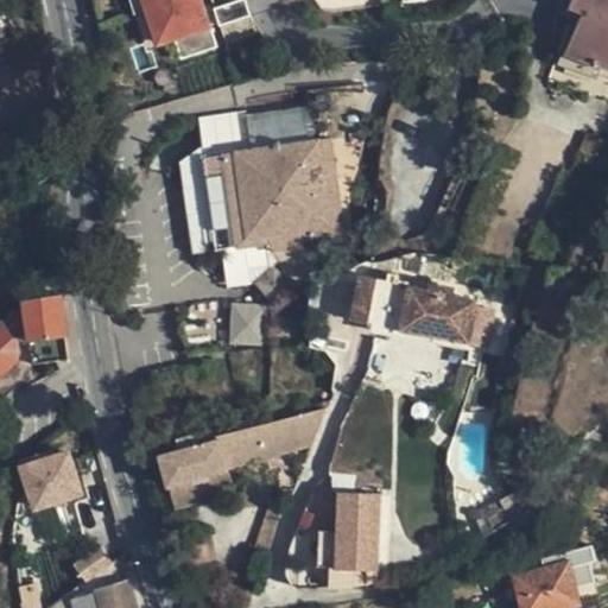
[(140,10),(138,0),(126,0),(131,13),(140,10)]
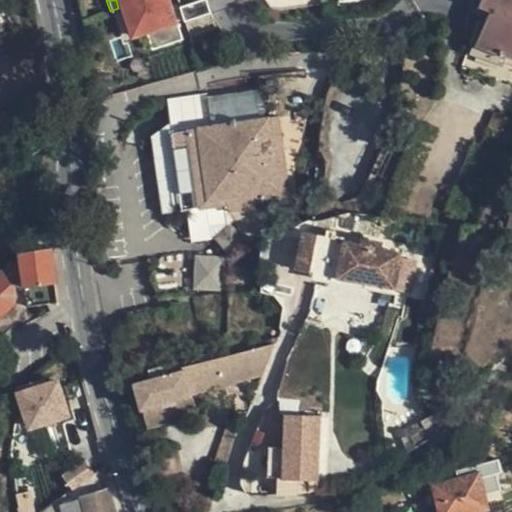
[(116,0),(118,8),(124,7),(131,36),(142,34),(146,50),(177,42),(166,0),(116,0)]
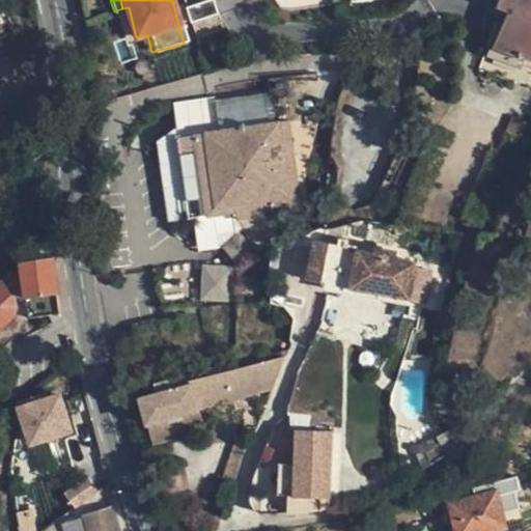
[(530,0),(505,0),(505,2),(516,7),(530,14),(530,45),(529,50),(530,51),(530,0)]
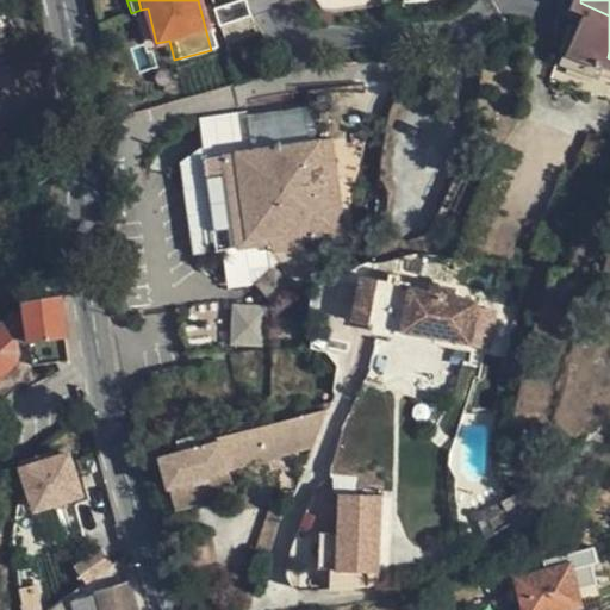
[(243,2),(210,10),(216,30),(247,22),(243,2)]
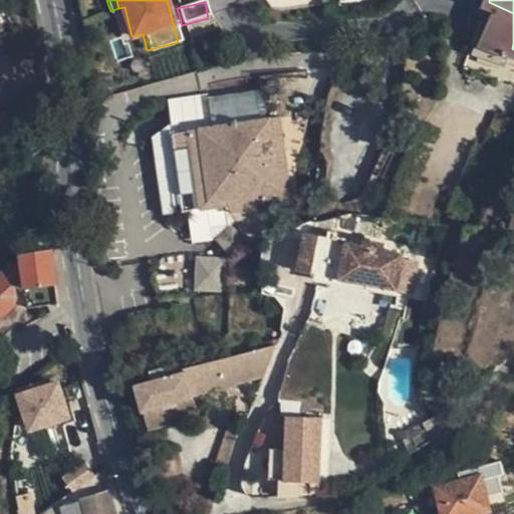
[(483,42),(500,7),(489,2),(463,59),(513,81),(513,49),(512,48),(509,54),(483,42)]
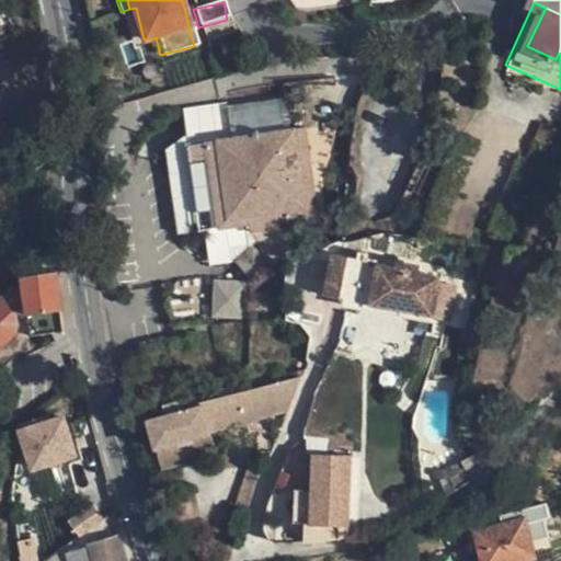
[(560,47),(560,14),(546,8),(527,46),(556,59),(559,53),(560,47)]
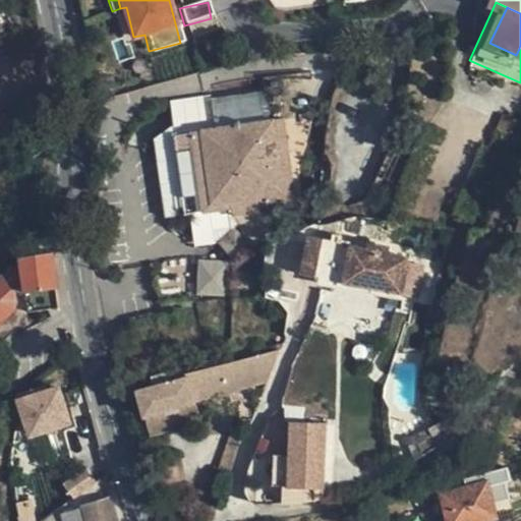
[(259,146),(255,114),(243,116),(253,174),(255,189),(271,186),(265,143),(259,146)]
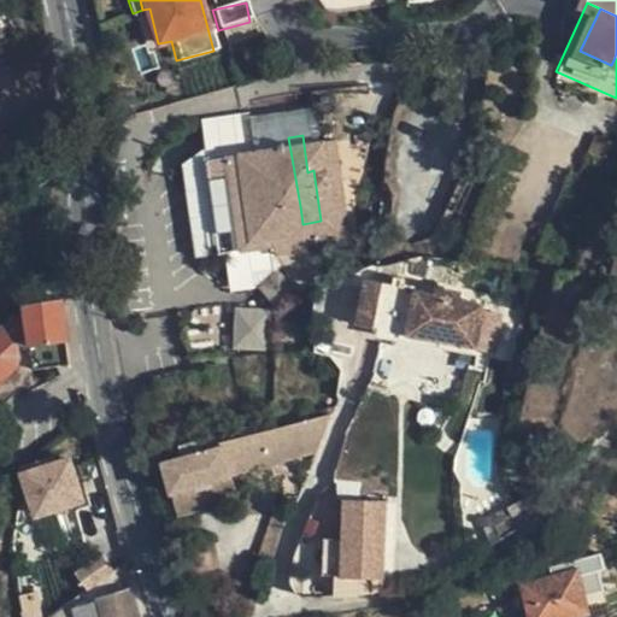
[(288,137),(235,147),(244,207),(252,206),(253,213),(300,206),(288,137)]
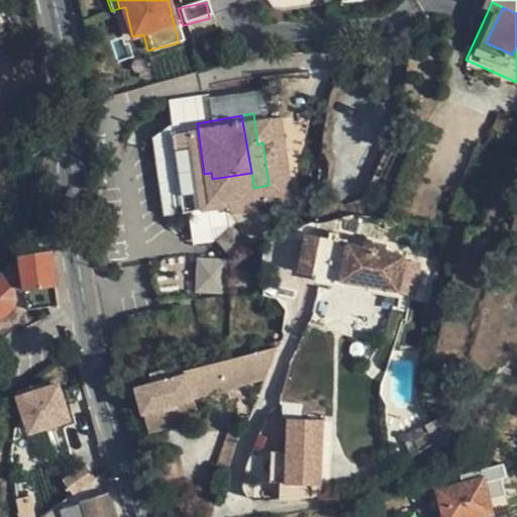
[(253,188),(251,173),(212,179),(211,173),(204,174),(197,123),(171,127),(182,200),(200,197),(200,202),(254,193),(253,188)]
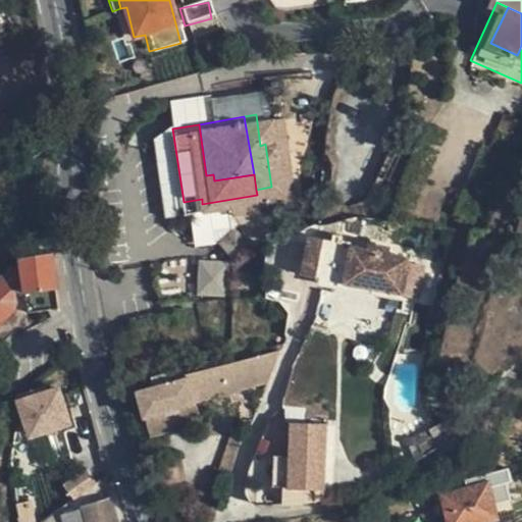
[(202,204),(203,210),(273,199),(271,187),(256,190),(257,195),(202,204)]
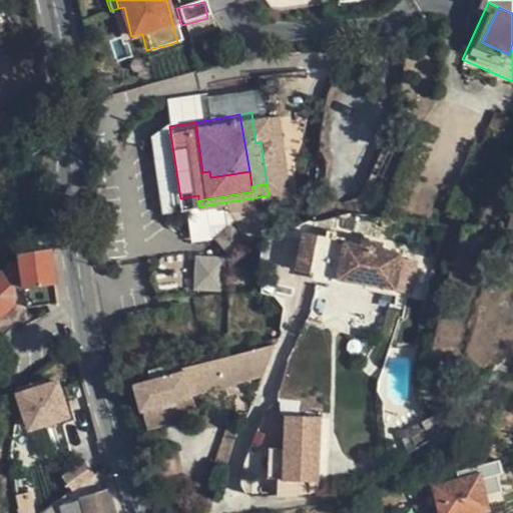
[(354,237),(306,226),(297,269),(347,281),(354,237)]
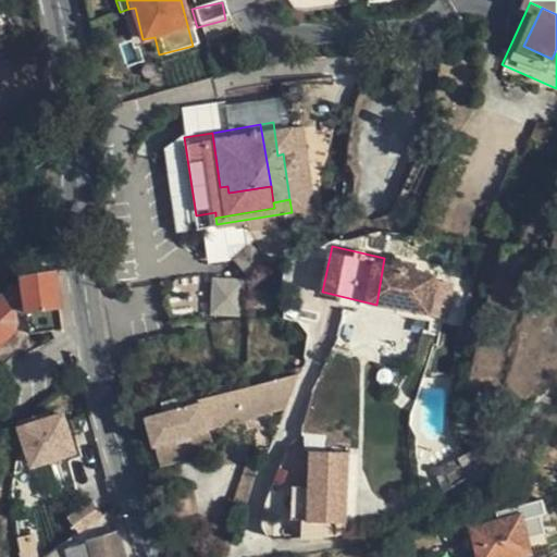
[(71,329),(62,269),(53,270),(64,330),(71,329)]
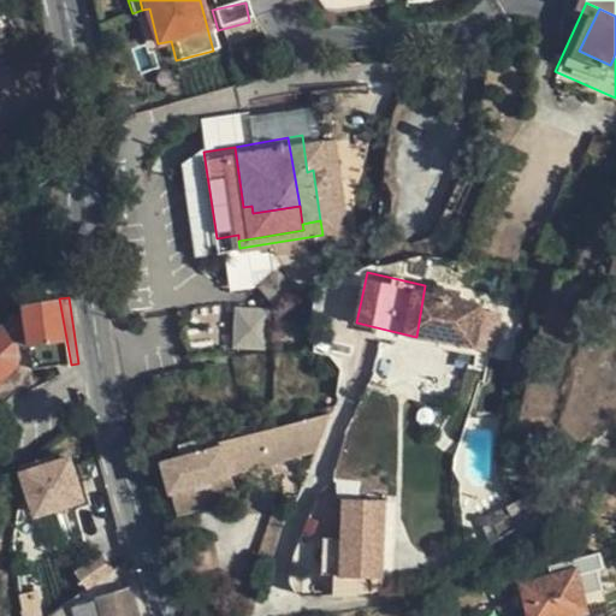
[(28,344),(29,349),(46,345),(51,369),(71,365),(59,298),(21,307),(22,314),(9,317),(0,324),(0,379),(16,367),(19,356),(17,348),(28,344)]
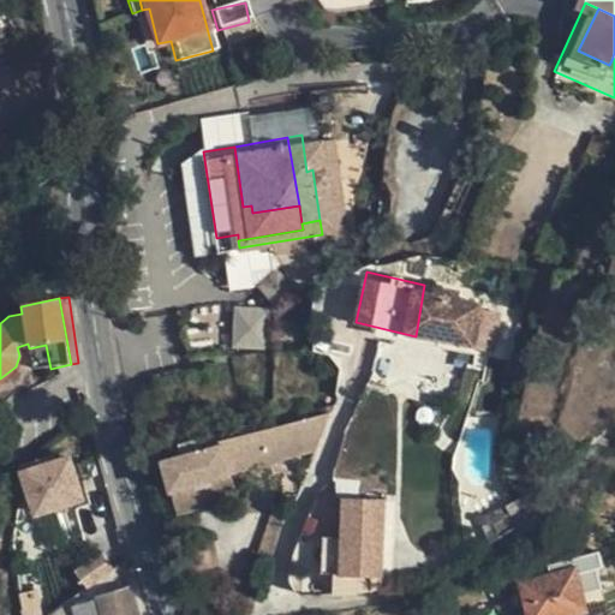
[(400,377),(402,372),(408,348),(378,340),(374,360),(371,370),(400,377)]
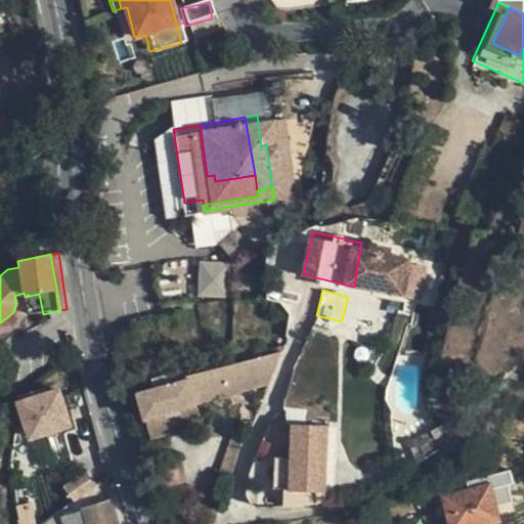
[(39,294),(25,297),(30,316),(43,314),(39,294)]
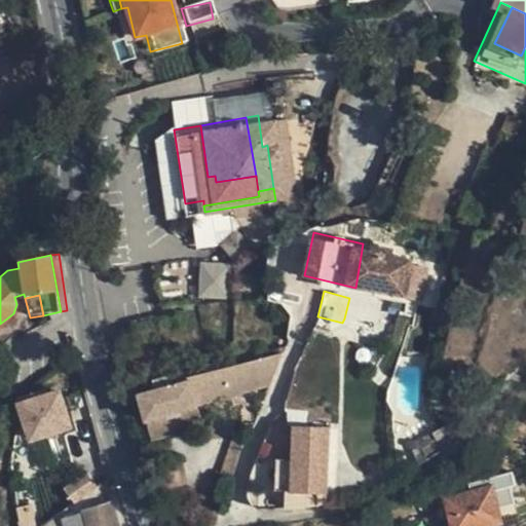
[(286,352),(139,391),(147,422),(201,407),(203,405),(203,403),(273,382),(286,352)]
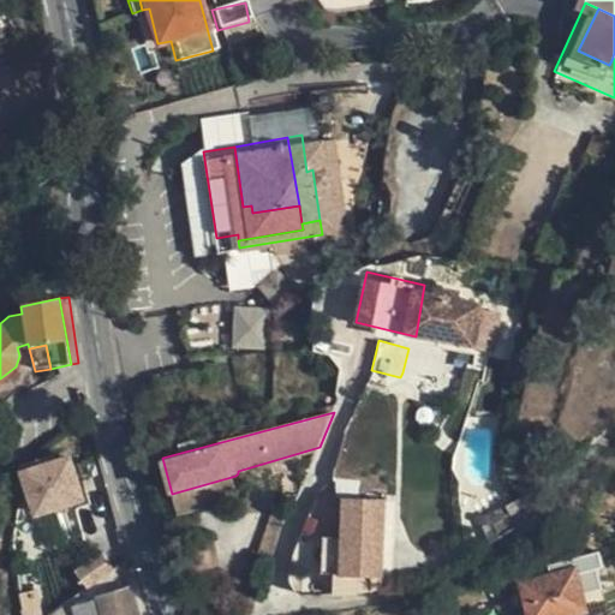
[(84,496),(73,459),(57,464),(55,461),(27,471),(39,513),(84,496)]
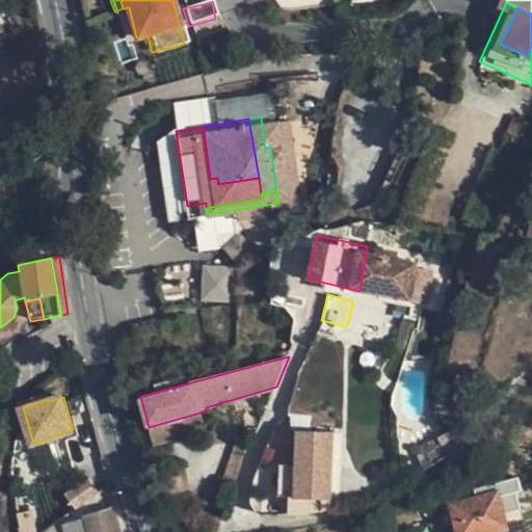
[(204,411),(149,427),(153,443),(209,426),(204,411)]
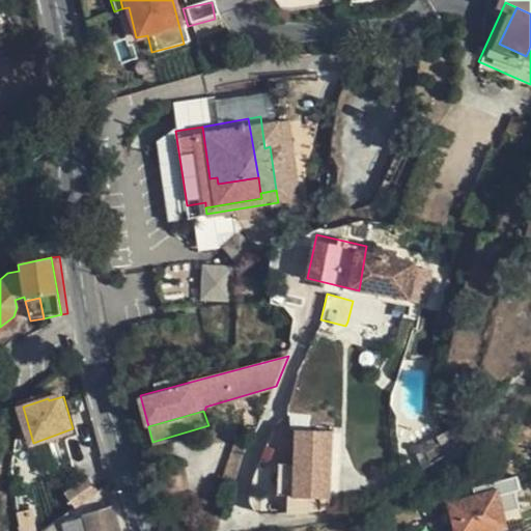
[(335,496),(336,463),(290,460),(289,494),(335,496)]
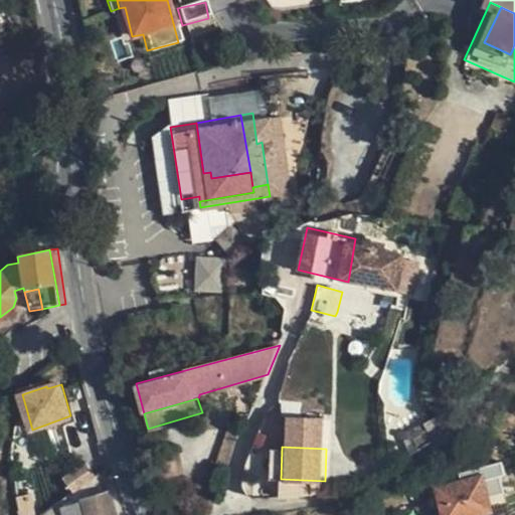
[(73,493),(97,476),(88,462),(64,477),(73,493)]
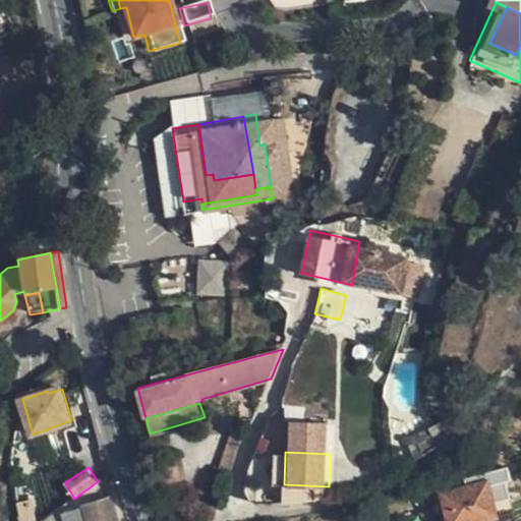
[(482,520),(499,517),(489,478),(444,490),(450,520),(482,520)]
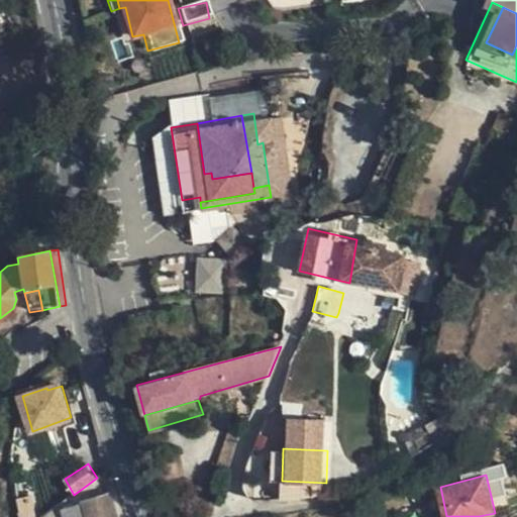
[(83,501),(109,494),(106,483),(79,492),(83,501)]
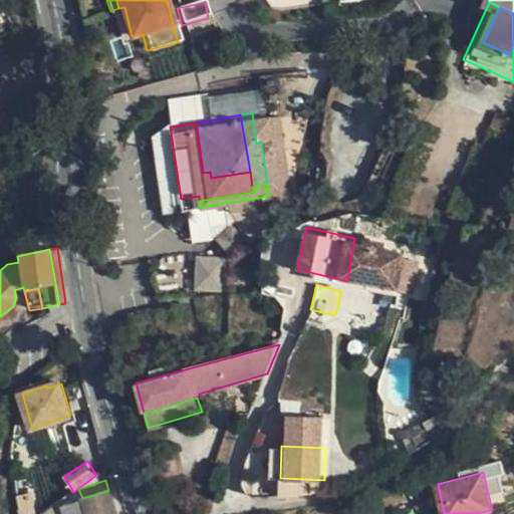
[(114,513),(108,491),(82,498),(63,505),(65,513),(114,513)]
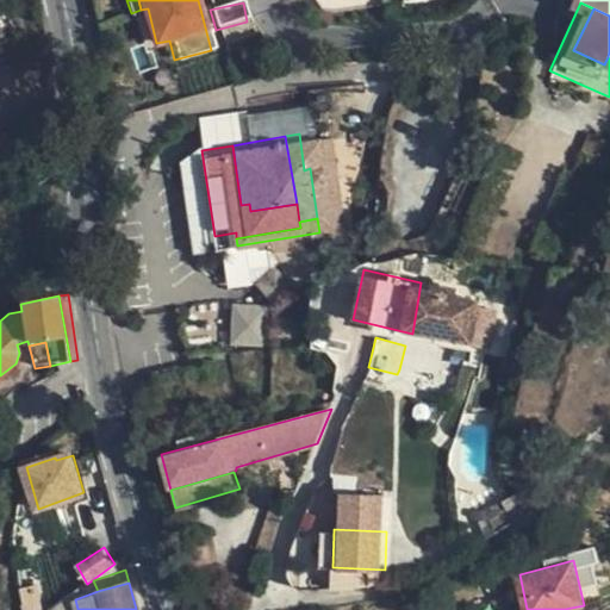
[(22,587),(24,609),(41,609),(33,584),(22,587)]
